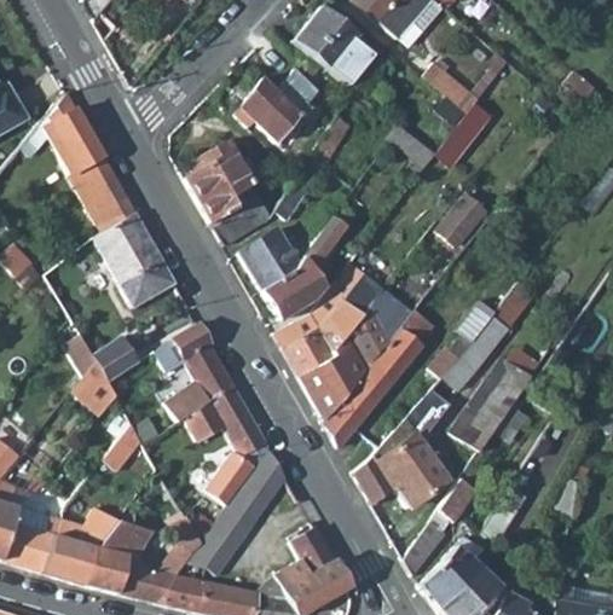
[(357,0),(409,46),(445,5),(439,0),(357,0)]
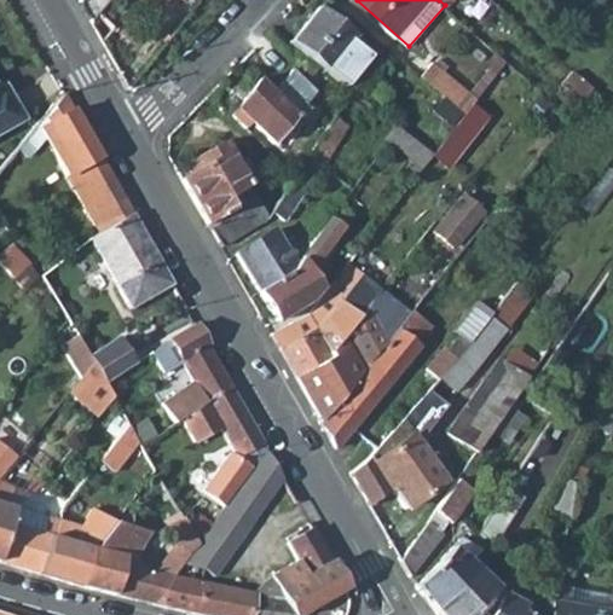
[(498,3),(495,0),(457,0),(481,21),(498,3)]
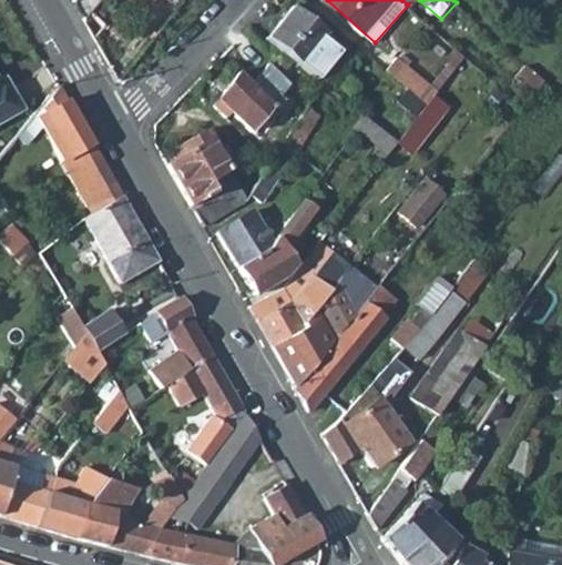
[(323,36),(328,29),(297,2),(268,36),(319,77),(339,50),(323,36)]
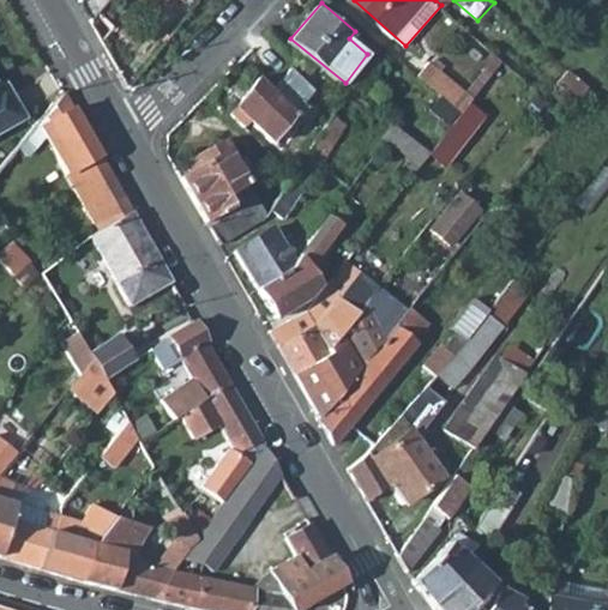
[(468,108),(475,100),(438,67),(427,80),(464,113),(468,108)]
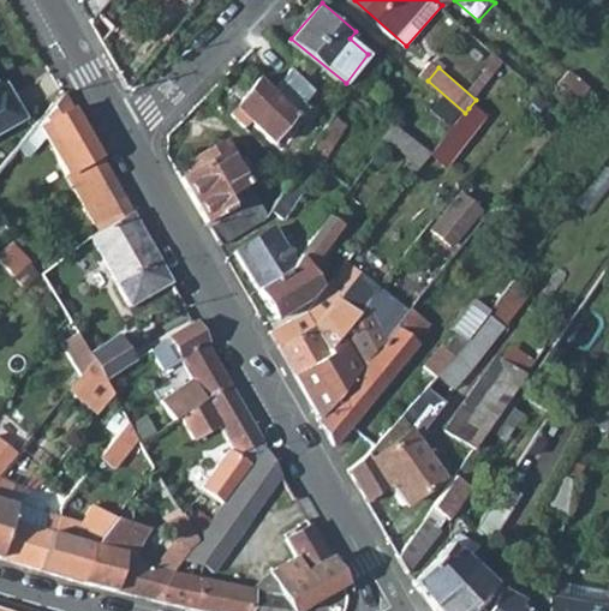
[(276,141),(298,112),(263,77),(234,112),(248,125),(255,119),(276,141)]
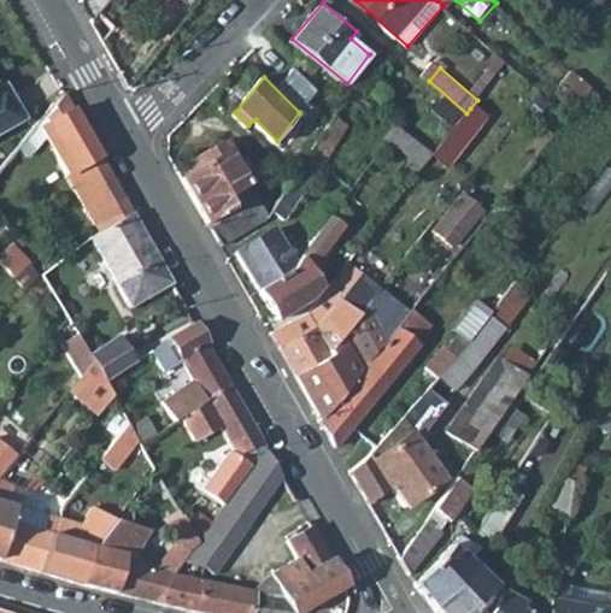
[(13,98),(6,100),(0,89),(0,130),(24,116),(13,98)]
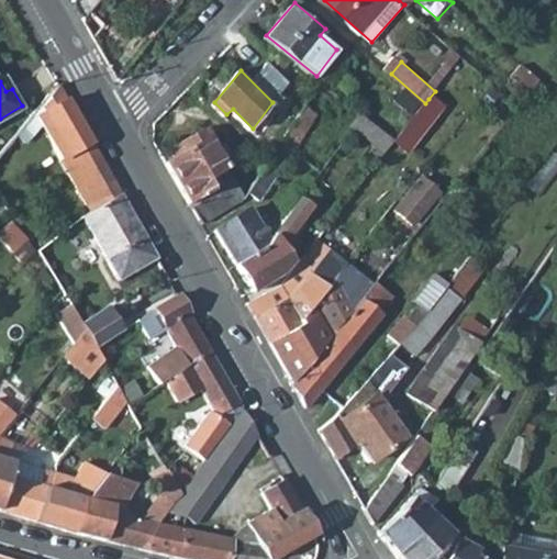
[(43,124),(93,210),(123,191),(62,85),(37,114),(43,124)]
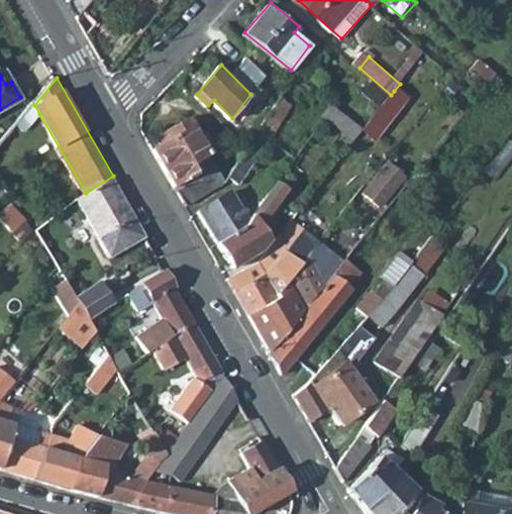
[(366,127),(378,137),(406,102),(394,91),(391,95),(366,127)]
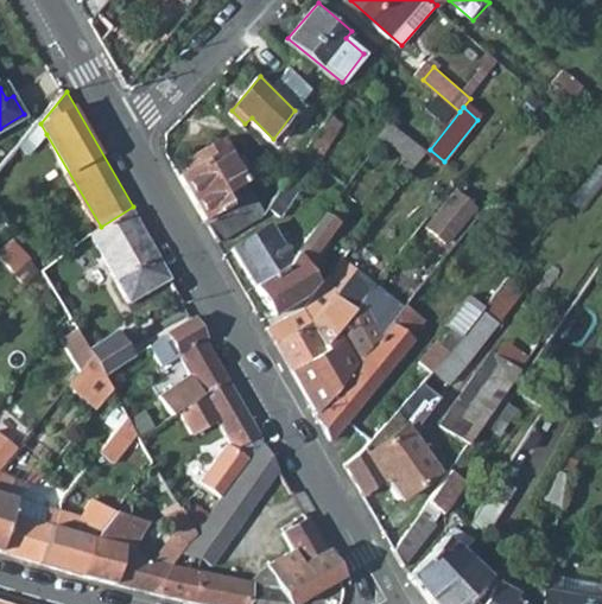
[(318,163),(344,125),(331,115),(305,153),(318,163)]
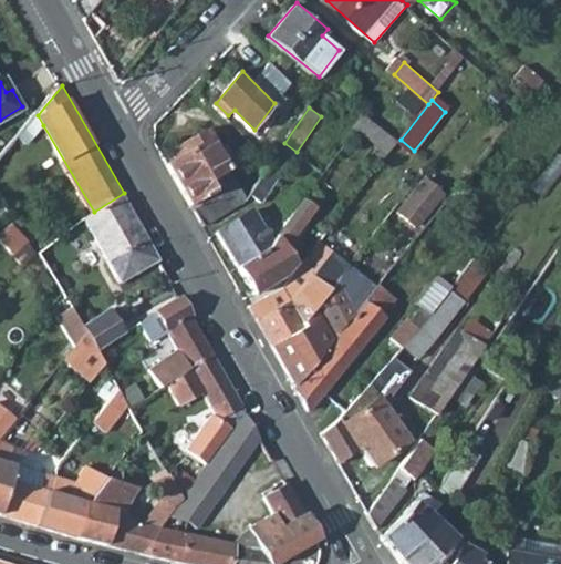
[(392,151),(401,140),(365,113),(356,124),(392,151)]
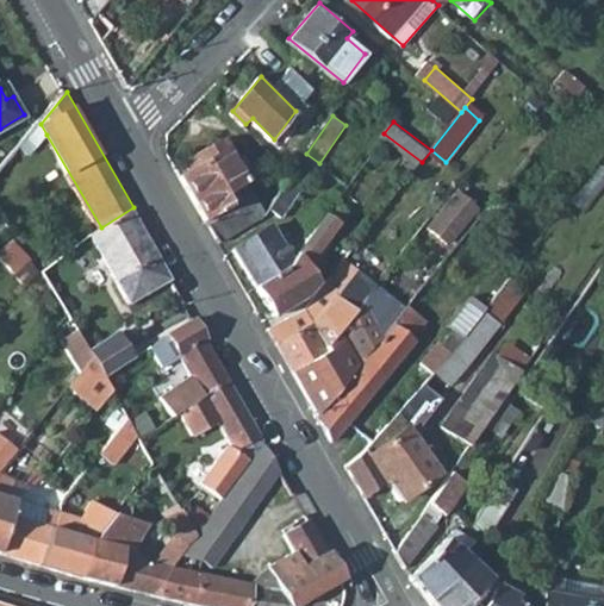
[(47,135),(41,124),(19,151),(29,160),(47,135)]
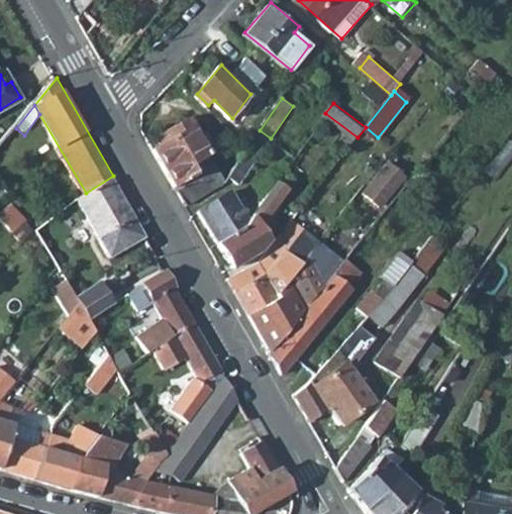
[(206,148),(190,119),(166,131),(170,140),(156,148),(177,186),(199,173),(195,165),(212,156),(209,148),(206,148)]
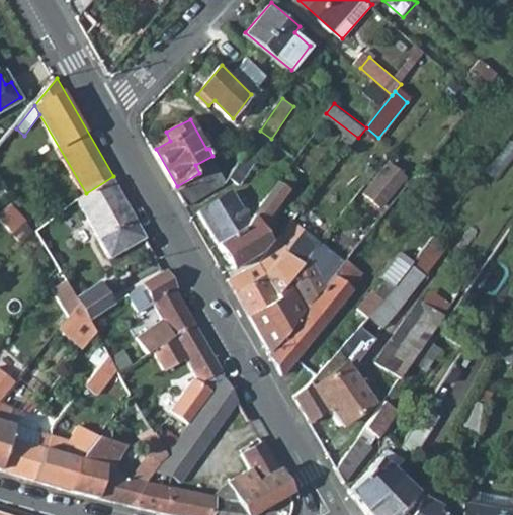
[(241,185),(271,139),(260,131),(226,181),(229,185),(234,183),(241,185)]
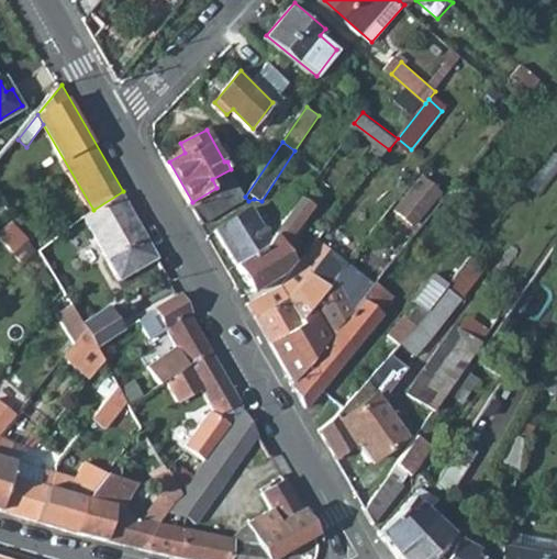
[(0,176),(12,160),(6,155),(0,160),(0,176)]
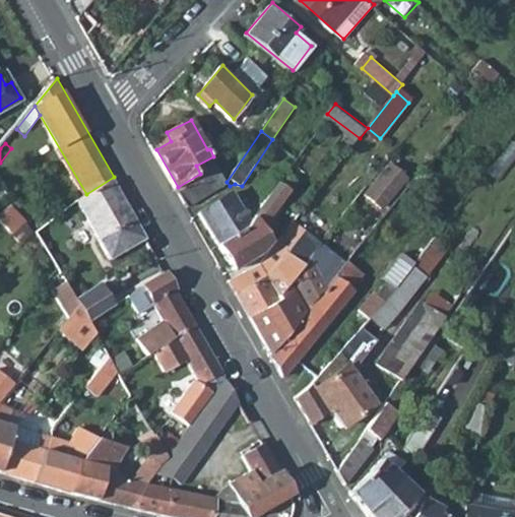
[(178,187),(191,209),(230,186),(227,182),(213,156),(196,166),(200,174),(178,187)]
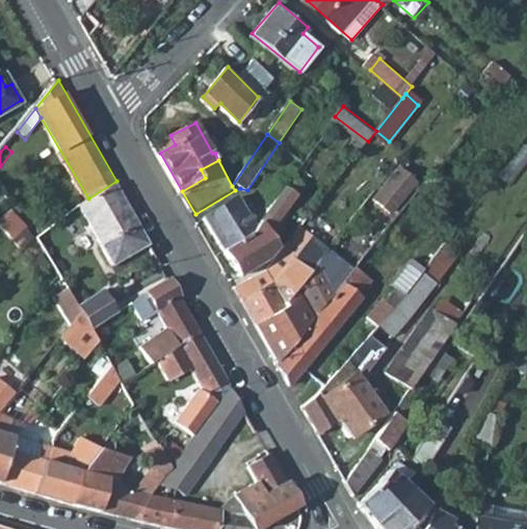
[(376,196),(392,211),(417,181),(401,167),(376,196)]
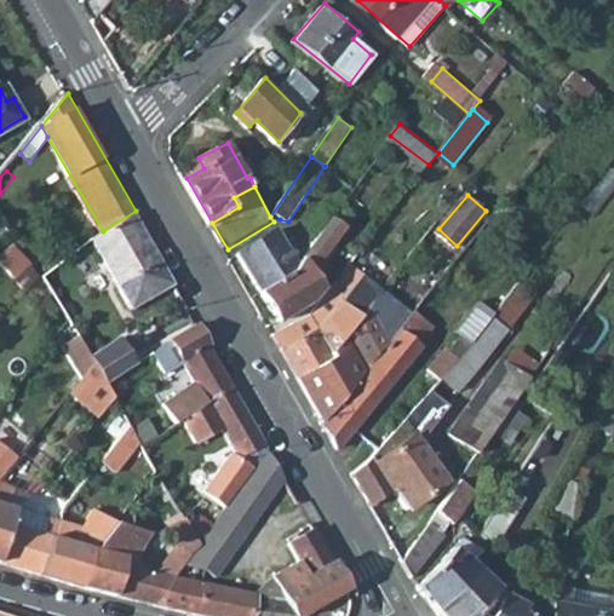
[(133,308),(177,283),(136,211),(103,231),(95,236),(133,308)]
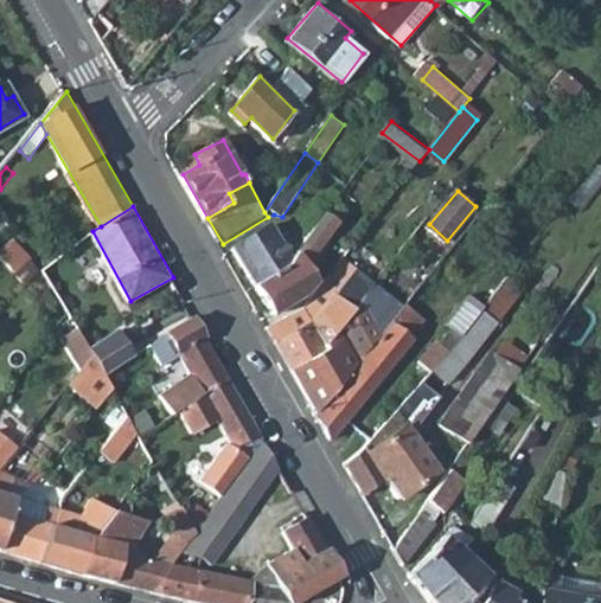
[(314,282),(307,265),(337,222),(326,212),(294,258),(293,258),(286,269),(259,286),(274,313),(306,294),(314,282)]
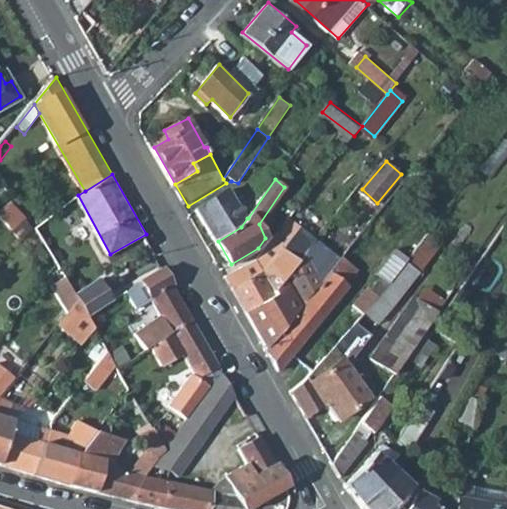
[(247,218),(231,190),(200,208),(218,241),(241,227),(247,218)]
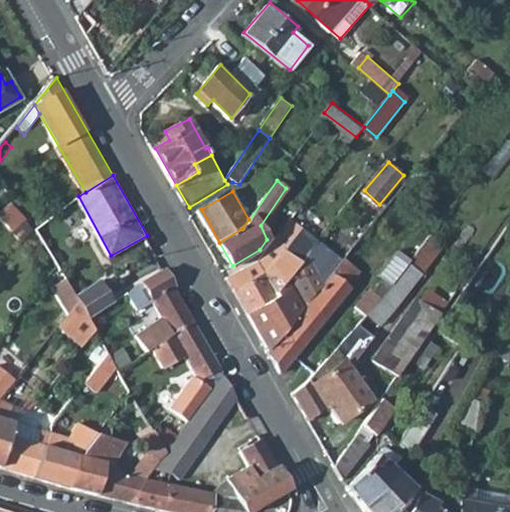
[(282,231),(259,262),(269,270),(293,240),(282,231)]
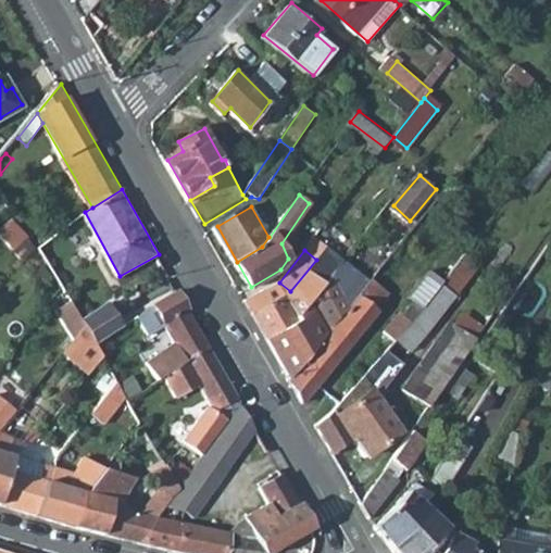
[(466,251),(441,281),(455,293),(480,264),(466,251)]
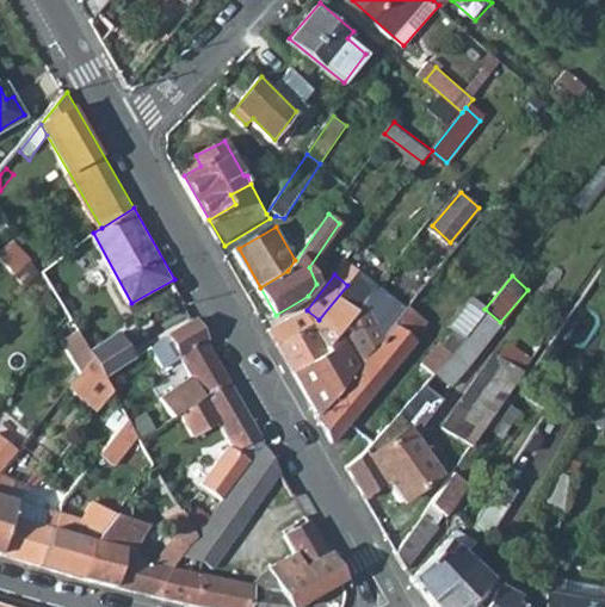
[(372,291),(316,359),(296,371),(310,396),(345,376),(347,372),(352,376),(407,307),(378,284),(372,291)]
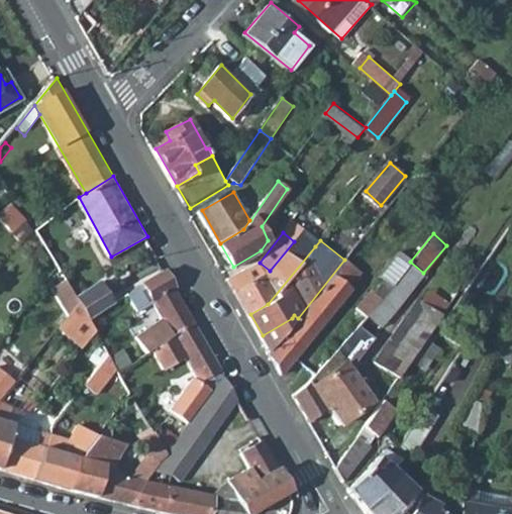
[(250,314),(268,304),(315,246),(310,241),(303,249),(294,241),(270,271),(264,278),(238,293),(250,314)]
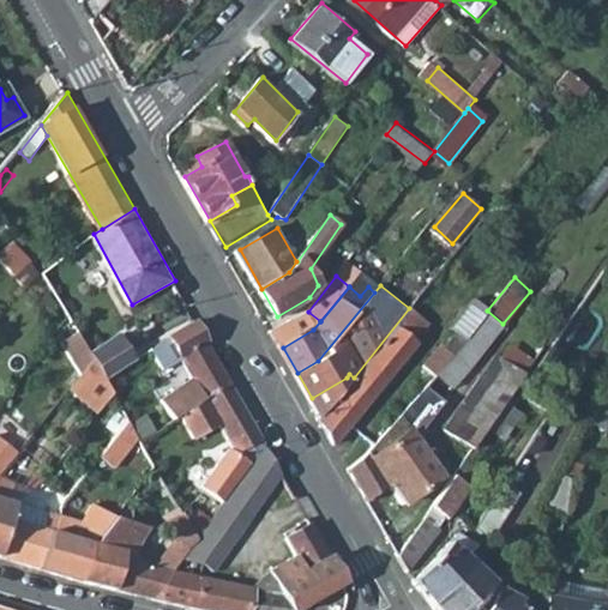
[(354,378),(323,416),(338,442),(419,340),(414,336),(428,319),(411,306),(409,308),(354,378)]
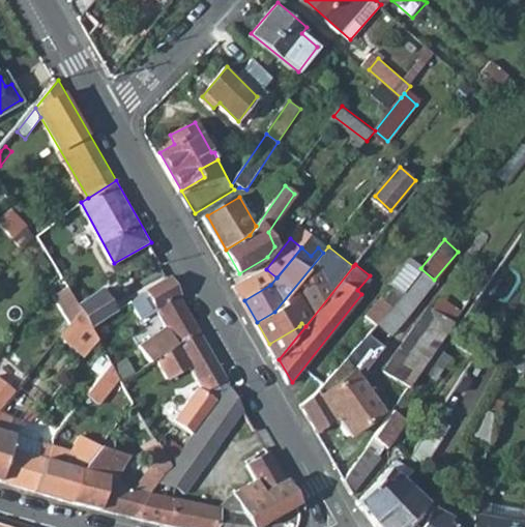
[(236,288),(244,300),(270,285),(276,277),(266,269),(236,287),(236,288)]
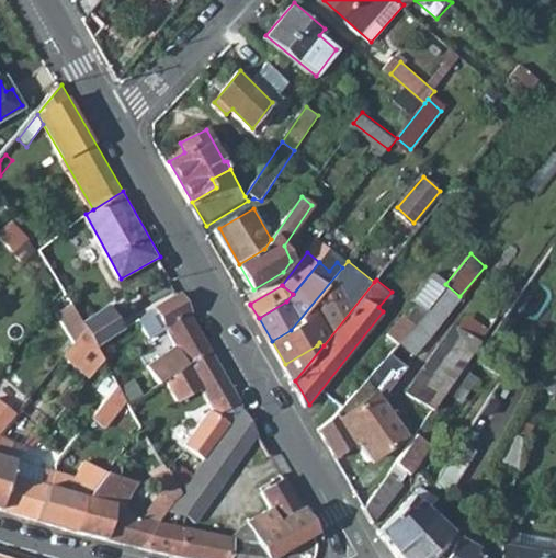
[(167,326),(183,354),(155,374),(158,378),(154,380),(157,387),(169,378),(214,350),(180,293),(156,306),(157,308),(140,319),(149,337),(167,326)]
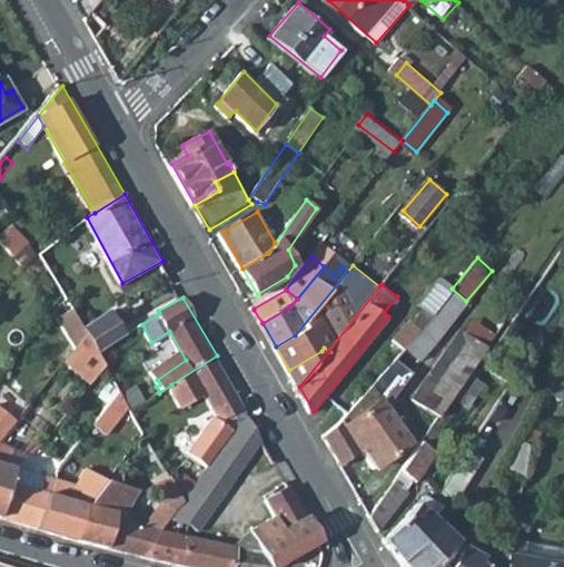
[(395,338),(405,346),(426,321),(426,320),(432,313),(424,306),(415,319),(412,316),(395,338)]
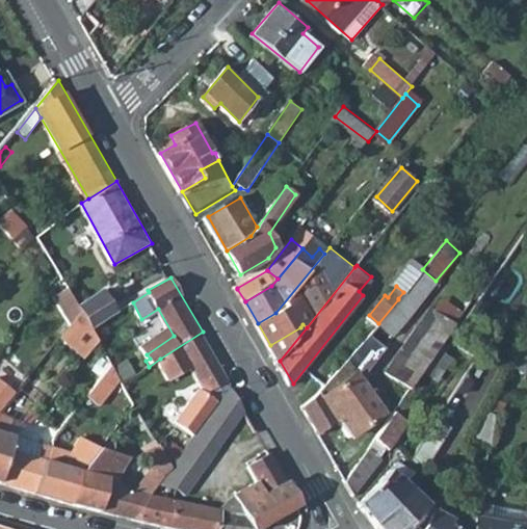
[(95,327),(119,312),(104,289),(80,305),(83,310),(85,312),(95,327)]
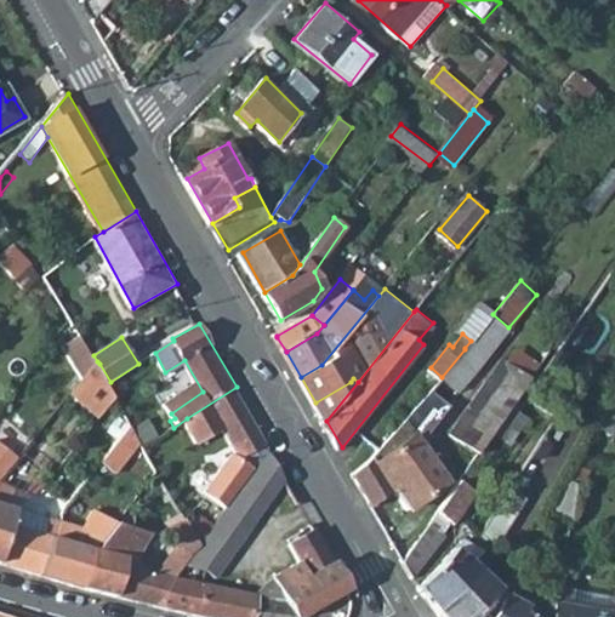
[(508,360),(533,377),(550,353),(527,337),(508,360)]
